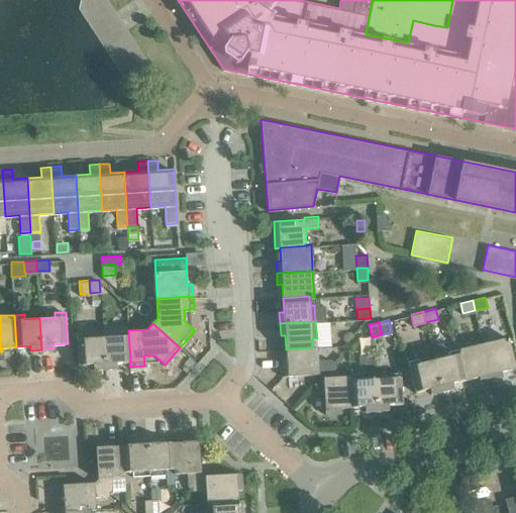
[(118,335),(103,336),(105,368),(116,368),(116,363),(129,362),(130,362),(128,330),(118,331),(118,335)]
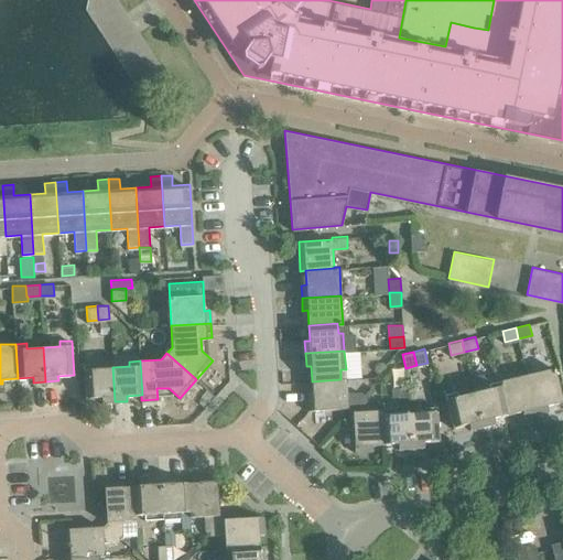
[(115,401),(112,367),(96,368),(96,364),(84,364),(86,398),(101,397),(103,402),(115,401)]
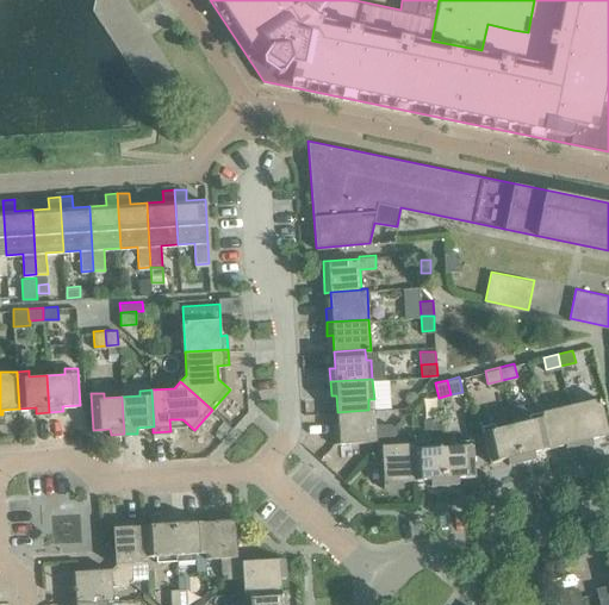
[(600,397),(570,404),(580,446),(594,442),(592,437),(608,432),(608,428),(600,397)]
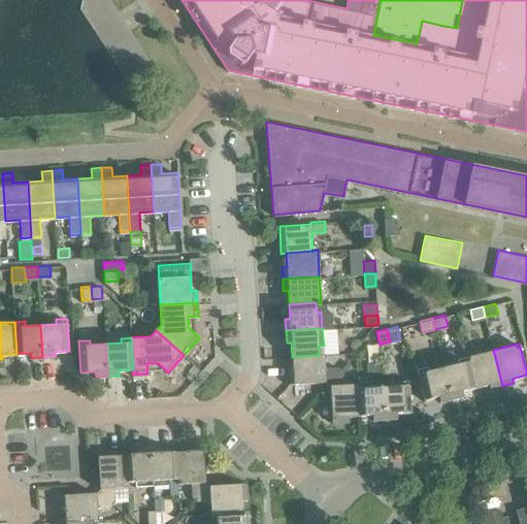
[(493,350),(468,356),(475,387),(489,384),(491,389),(502,386),(493,350)]
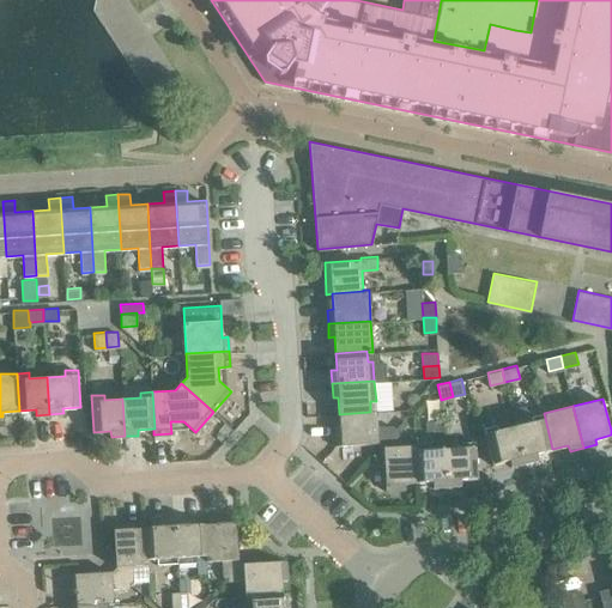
[(379,442),(383,441),(395,427),(393,425),(377,426),(376,411),(370,411),(370,412),(339,414),(340,426),(334,426),(335,444),(379,442)]
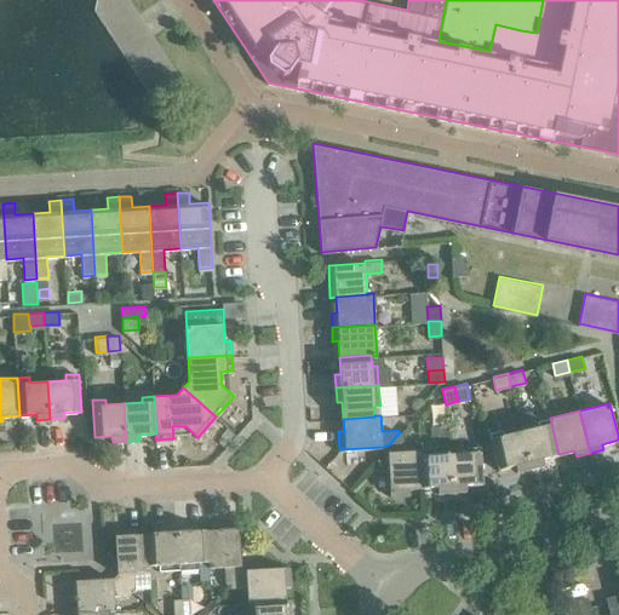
[(539,426),(521,431),(531,467),(544,464),(543,459),(559,454),(550,418),(538,421),(539,426)]
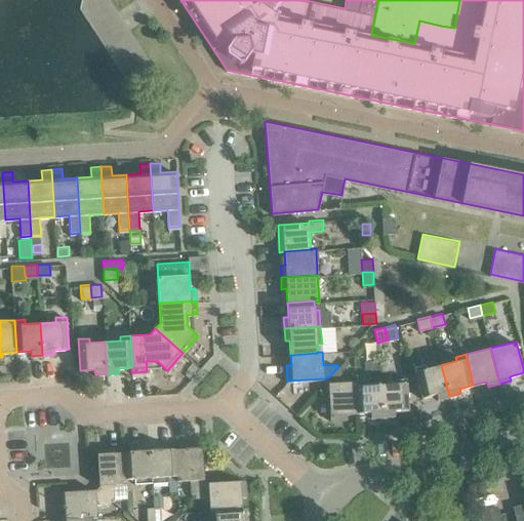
[(350,361),(346,358),(339,366),(344,369),(350,361)]
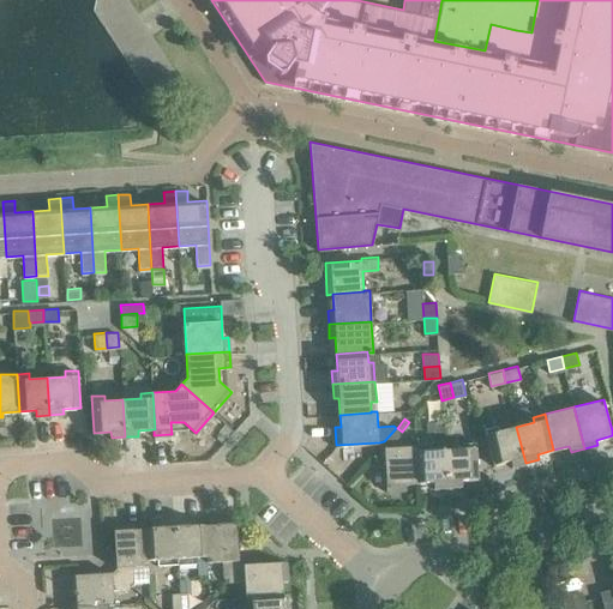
[(526,463),(516,427),(499,430),(498,426),(485,428),(493,464),(510,460),(512,466),(526,463)]
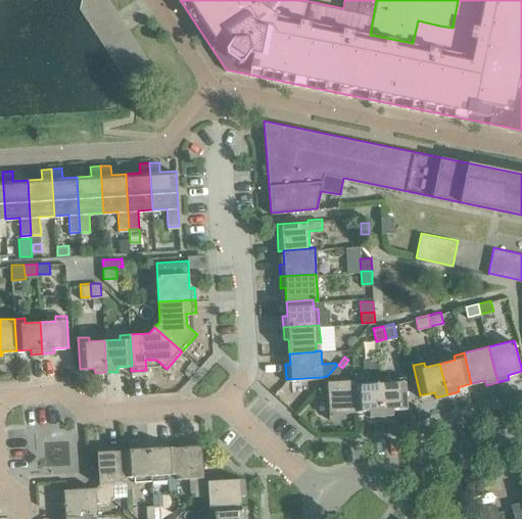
[(337,365),(327,376),(327,381),(329,418),(345,417),(345,412),(356,411),(353,380),(341,380),(340,367),(337,365)]
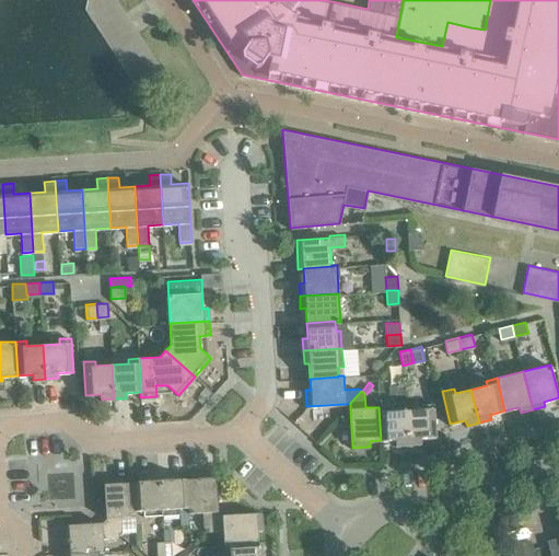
[(422,409),(406,410),(408,444),(421,443),(420,438),(437,437),(434,403),(422,404),(422,409)]
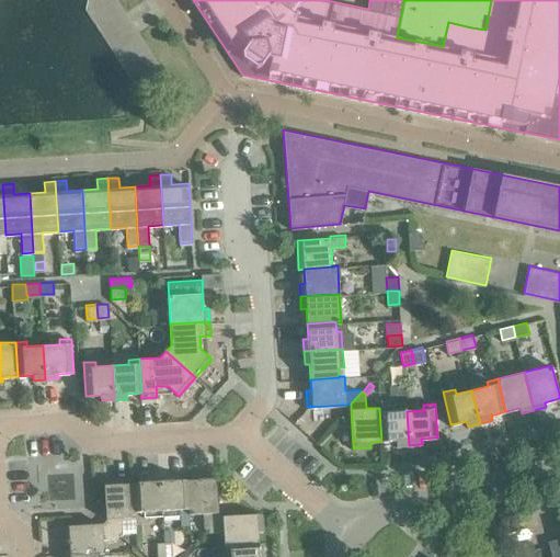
[(390,407),(379,408),(381,441),(397,441),(397,445),(409,445),(407,411),(390,412),(390,407)]
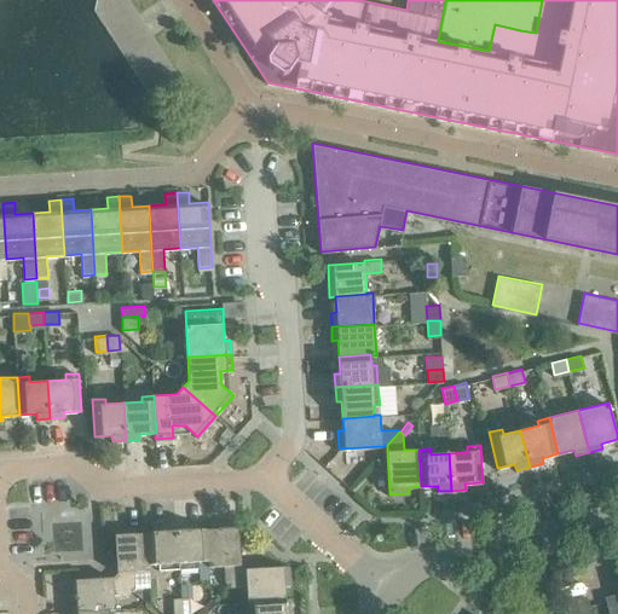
[(149,569),(149,563),(146,532),(145,532),(144,503),(128,504),(130,527),(115,528),(117,572),(119,577),(132,589),(134,586),(134,571),(149,569)]
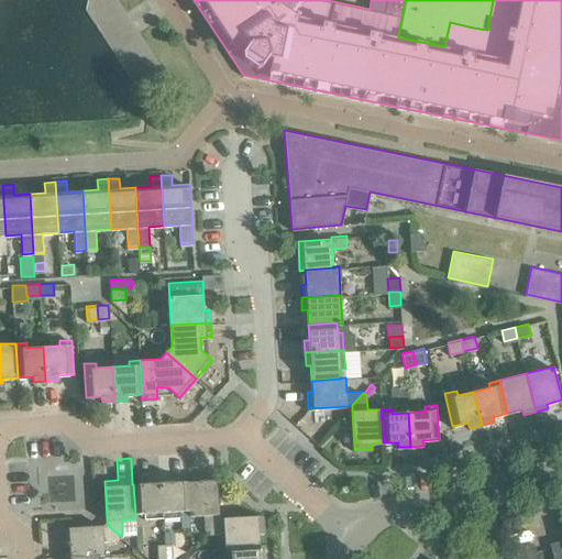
[(205,528),(208,532),(219,518),(218,513),(219,513),(217,474),(199,475),(199,481),(188,481),(190,510),(189,510),(189,515),(204,514),(205,528)]
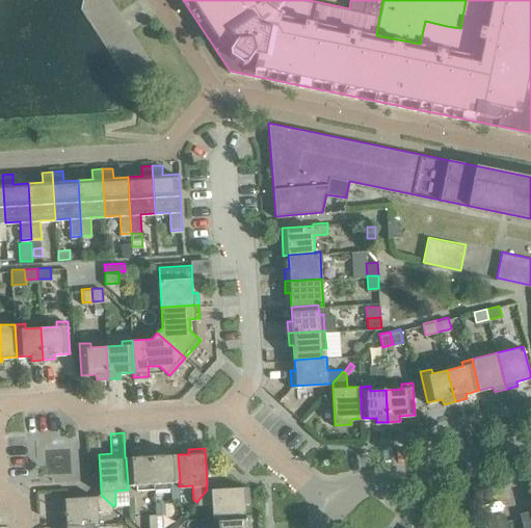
[(170,482),(179,481),(180,481),(178,454),(164,455),(163,450),(152,451),(154,489),(170,487),(170,482)]
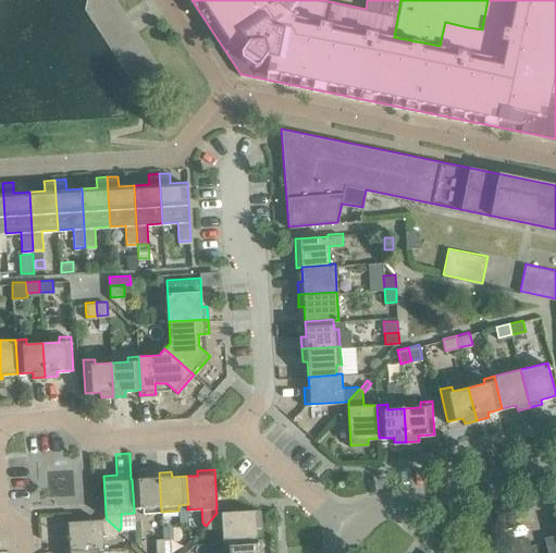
[(144,513),(161,512),(159,472),(146,474),(147,478),(132,479),(134,507),(143,507),(144,513)]
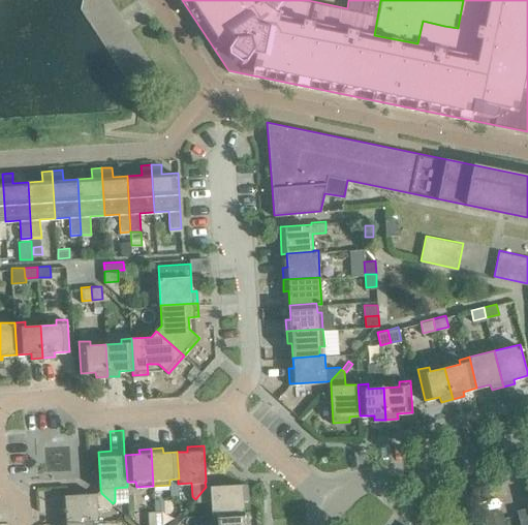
[(212,514),(216,513),(244,511),(243,500),(248,500),(247,484),(210,486),(210,487),(206,487),(195,499),(197,501),(211,500),(212,514)]
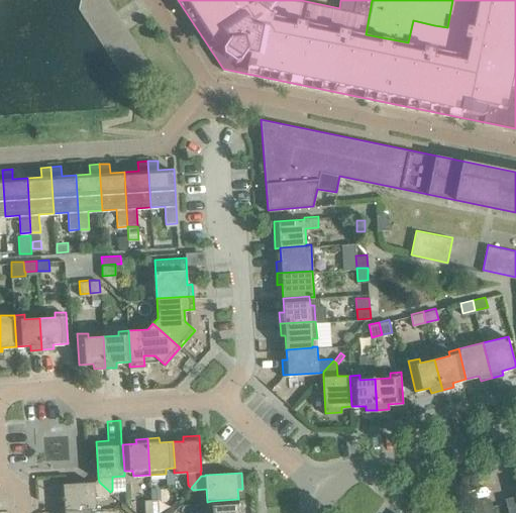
[(108,495),(110,492),(99,482),(94,482),(58,484),(59,500),(64,499),(65,509),(65,510),(91,508),(91,509),(96,508),(95,496),(108,495)]
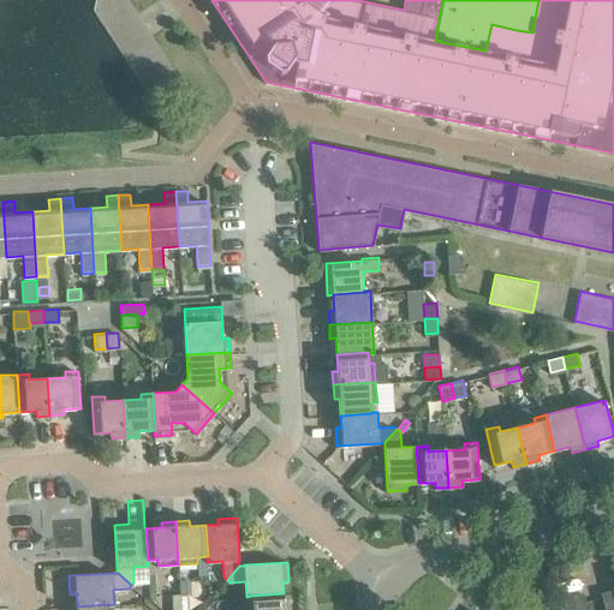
[(525,578),(530,598),(548,594),(543,573),(525,578)]
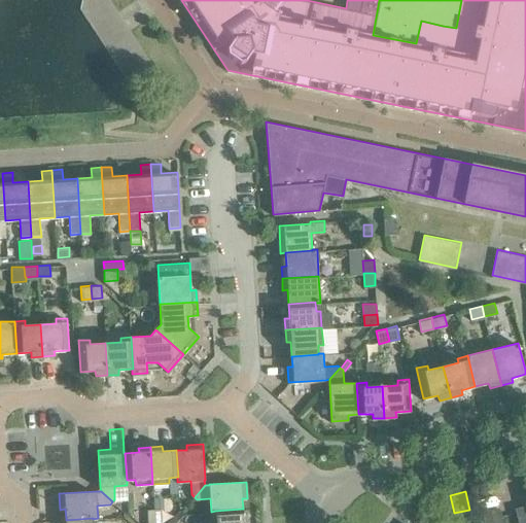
[(525,503),(515,507),(518,522),(525,522),(525,503)]
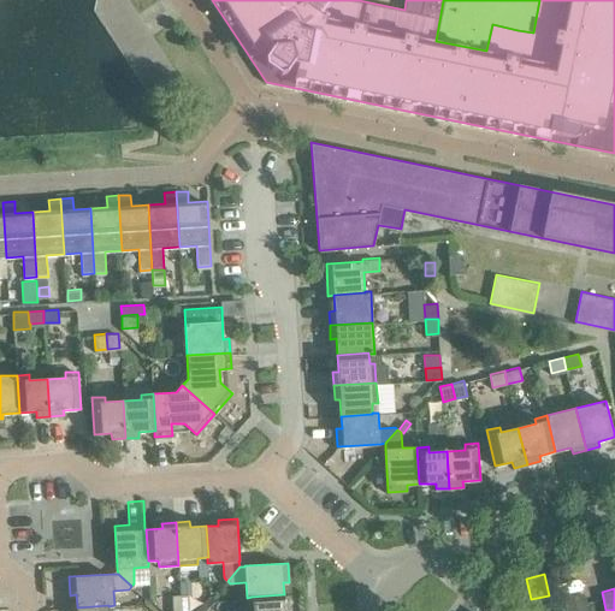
[(589,610),(585,592),(565,597),(567,610),(589,610)]
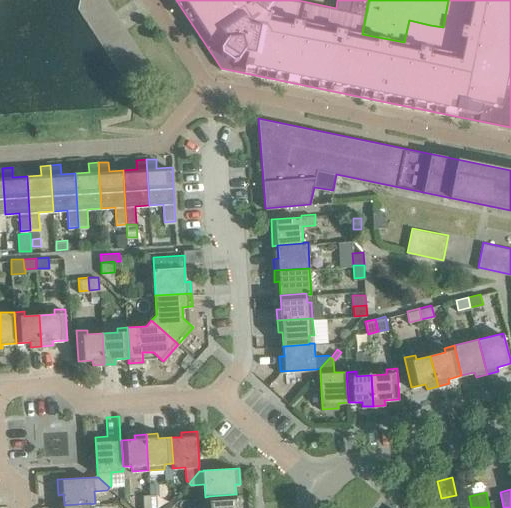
[(143,494),(144,504),(157,503),(156,493),(149,494),(143,494)]
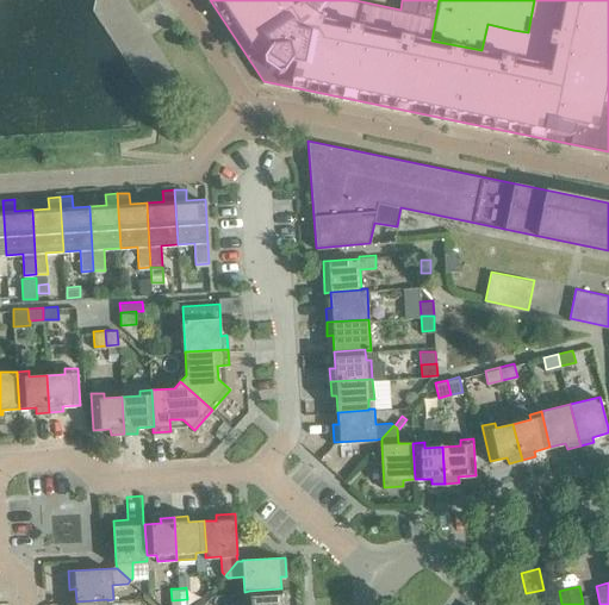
[(244,602),(244,604),(287,604),(281,604),(281,588),(249,591),(250,602),(244,602)]
